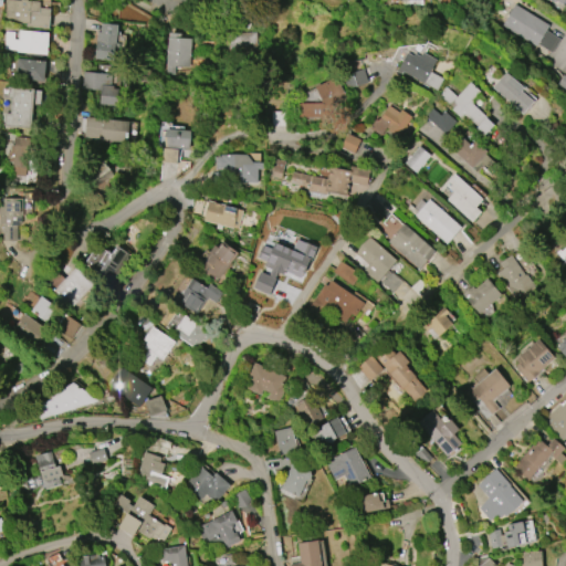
[(4,21),(6,0),(27,0),(40,1),(39,7),(51,8),(49,29),(27,25),(27,23),(4,21)]
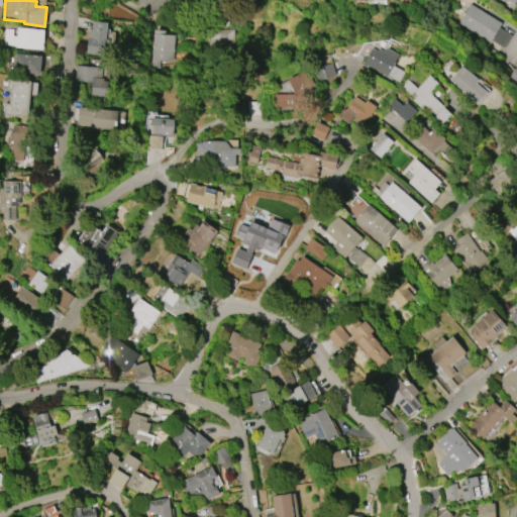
[(471,4),(502,23),(499,27),(511,35),(504,47),(492,40),(490,42),(458,23),(471,4)]
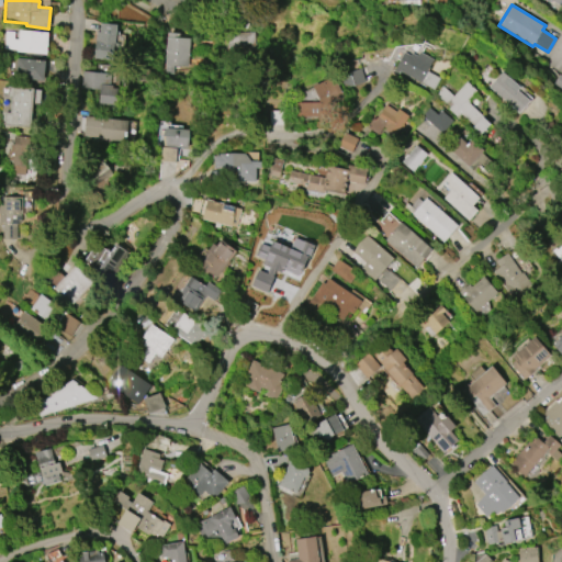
[(256,49),(227,49),(227,33),(237,32),(237,15),(251,14),(253,32),(256,32),(256,49)]
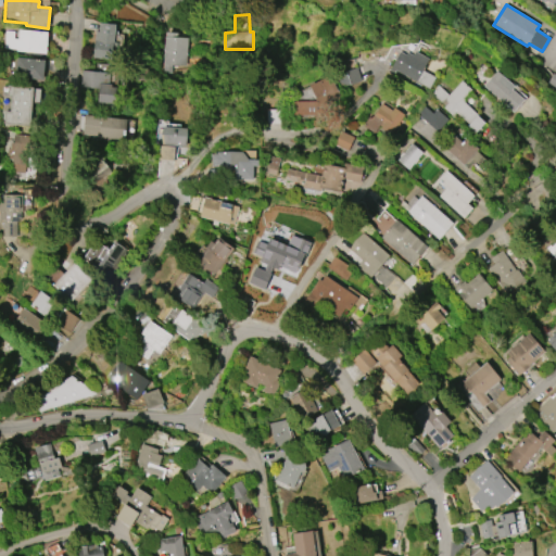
[(100,22),(116,24),(113,60),(92,58),(95,30),(99,30),(100,22)]
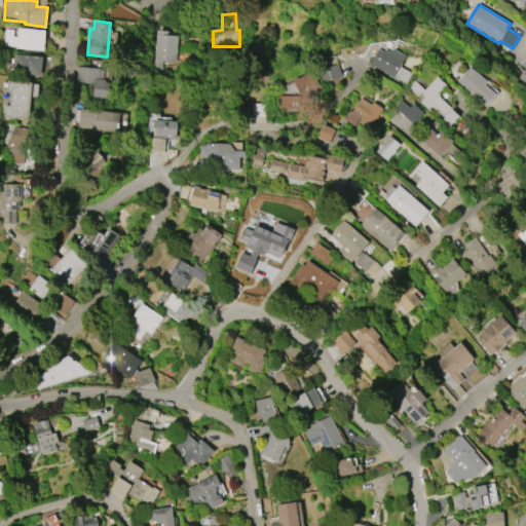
[(17,29),(45,31),(44,51),(14,48),(14,46),(3,45),(4,30),(12,30),(12,37),(17,38),(17,29)]
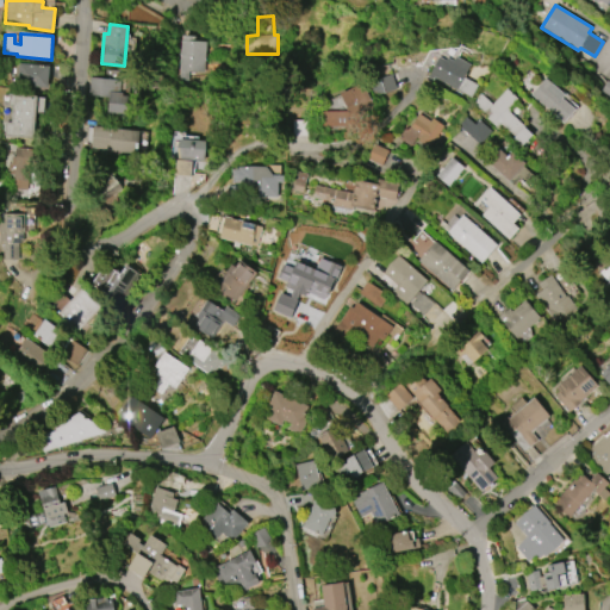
[(207,42),(205,72),(180,70),(182,39),(184,39),(184,36),(197,37),(197,41),(207,42)]
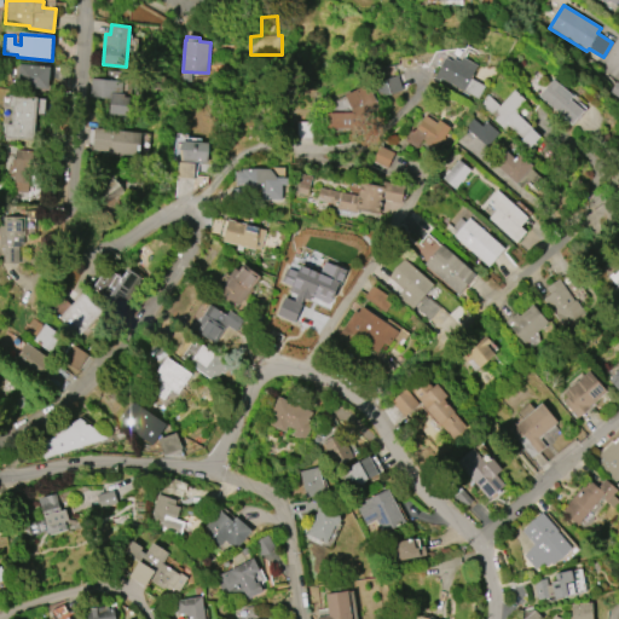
[(137,58),(138,38),(128,38),(127,57),(137,58)]
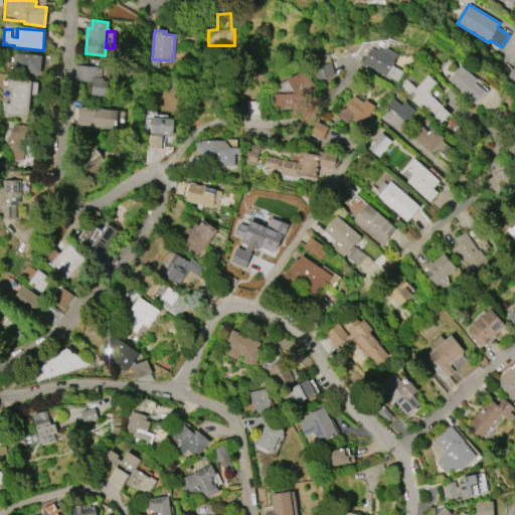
[(404,71),(398,81),(367,65),(366,67),(362,65),(371,48),(377,51),(378,48),(383,51),(385,47),(398,54),(392,65),(404,71)]
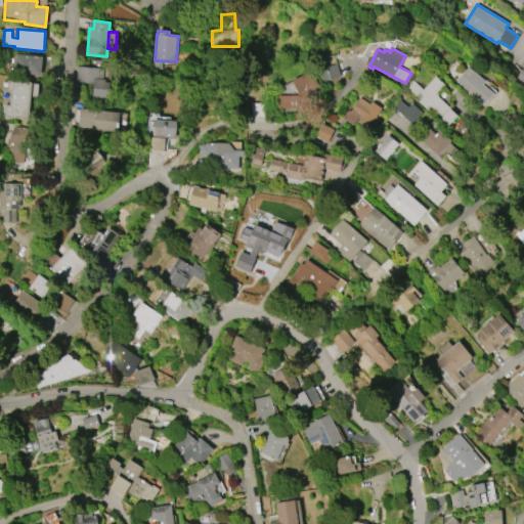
[(16,54),(43,56),(42,76),(14,74),(16,54)]
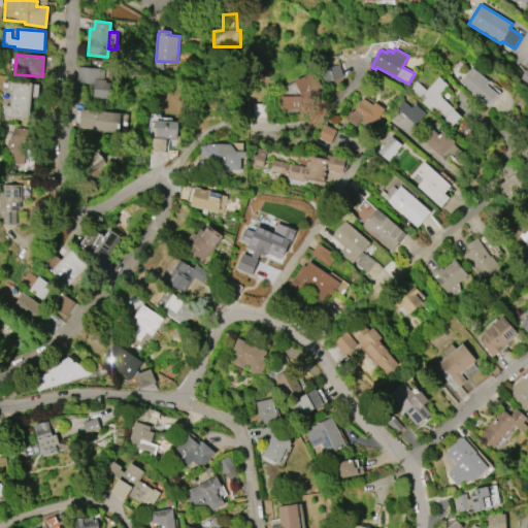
[(92,60),(111,61),(109,98),(94,98),(95,84),(77,83),(78,67),(91,67),(92,60)]
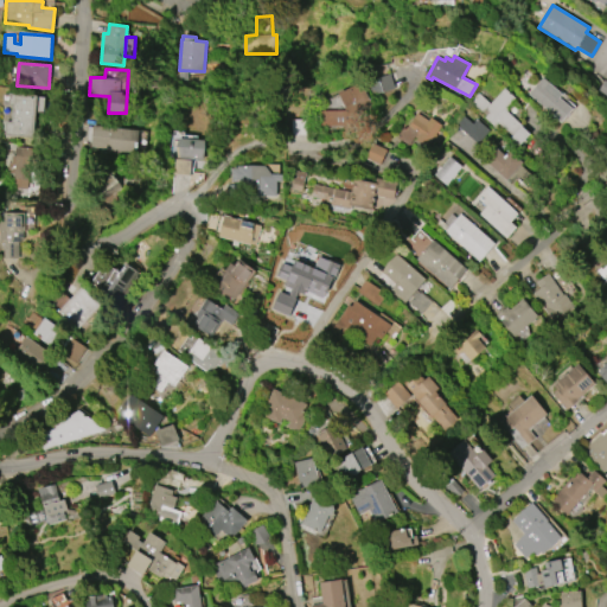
[(396,89),(374,95),(369,81),(391,74),(396,89)]
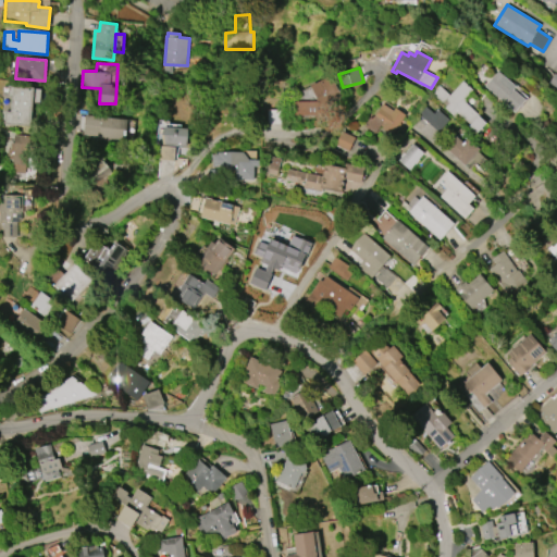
[(515,112),(485,86),(498,71),(516,86),(512,89),(525,100),(515,112)]
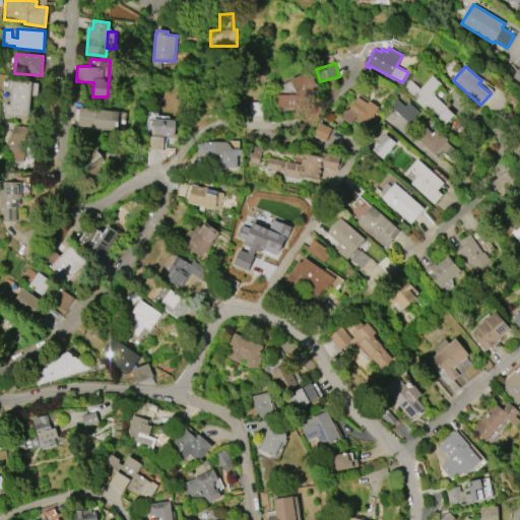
[(511,78),(519,82),(519,70),(517,69),(511,78)]
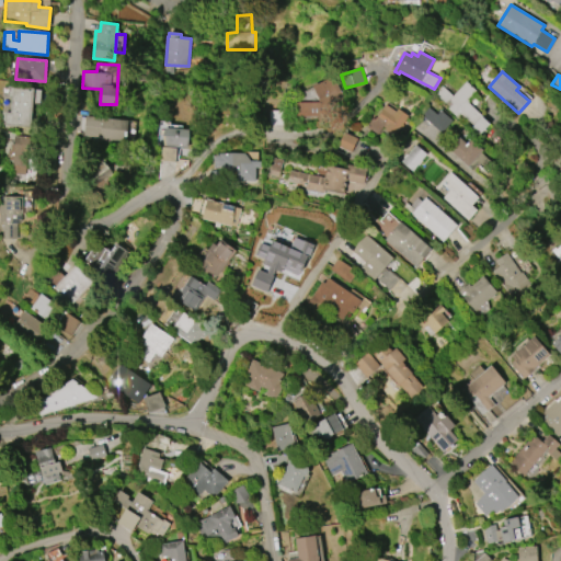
[(334,77),(343,95),(325,104),(322,95),(320,96),(315,87),(322,83),(321,82),(334,77)]
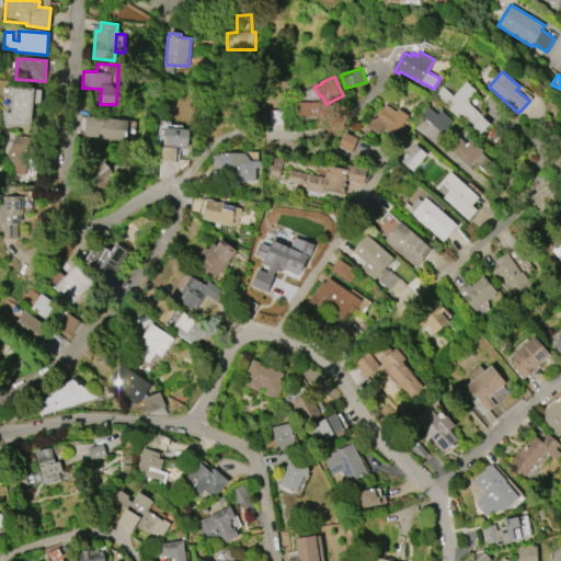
[(490,124),(478,138),(470,130),(473,126),(461,115),(458,118),(448,109),(451,104),(449,102),(447,104),(436,95),(443,86),(454,95),(467,81),(477,90),(469,99),(468,103),(490,124)]
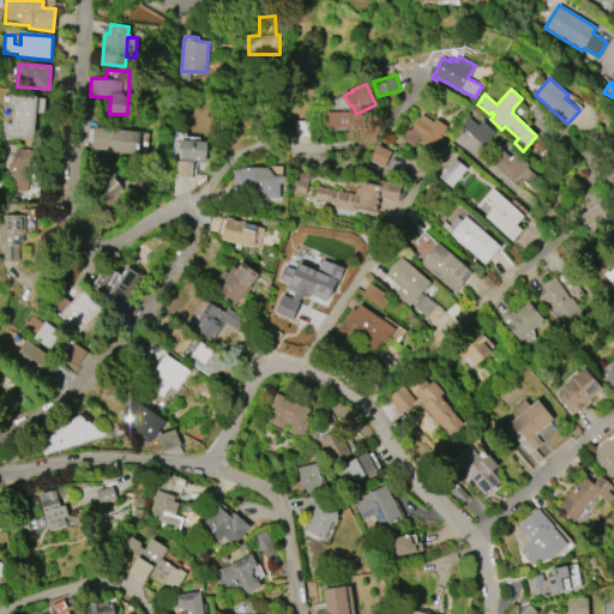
[(37,97),(34,138),(4,136),(5,122),(11,124),(12,107),(7,107),(8,95),(37,97)]
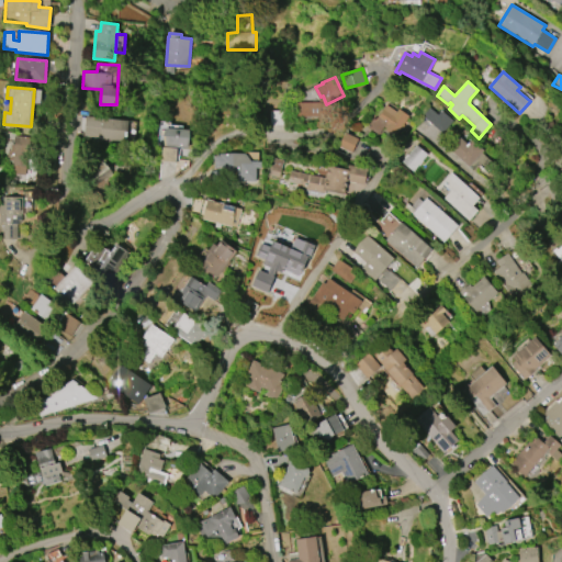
[(409,116),(393,142),(381,133),(380,135),(368,127),(373,119),(375,120),(386,104),(397,112),(398,109),(409,116)]
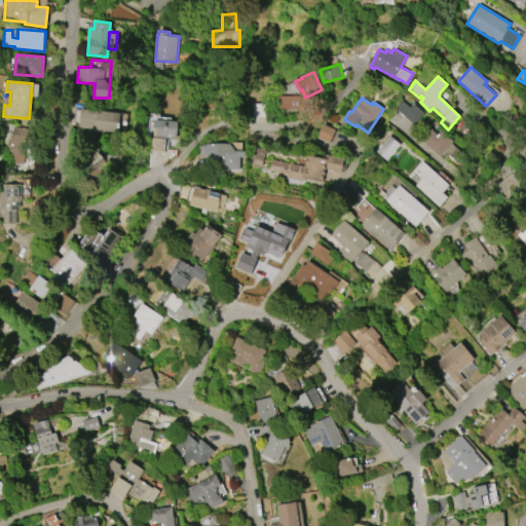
[(415,125),(396,109),(403,101),(410,107),(413,103),(425,113),(415,125)]
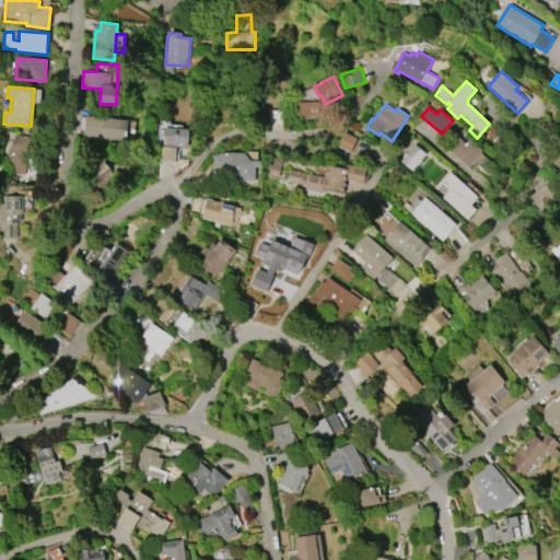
[(86,115),(128,120),(126,140),(84,136),(86,115)]
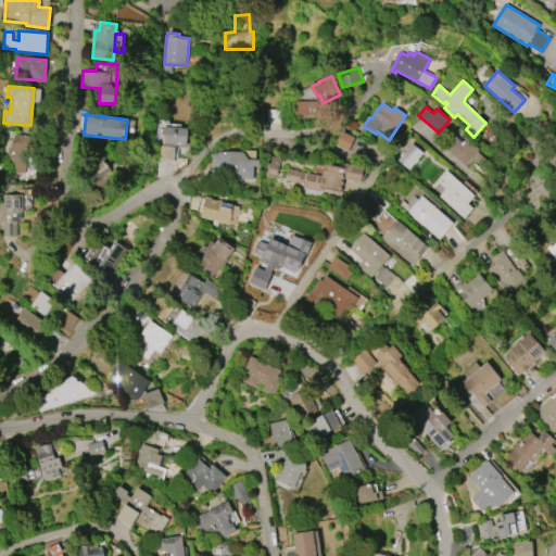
[(189,147),(161,144),(162,126),(190,129),(189,147)]
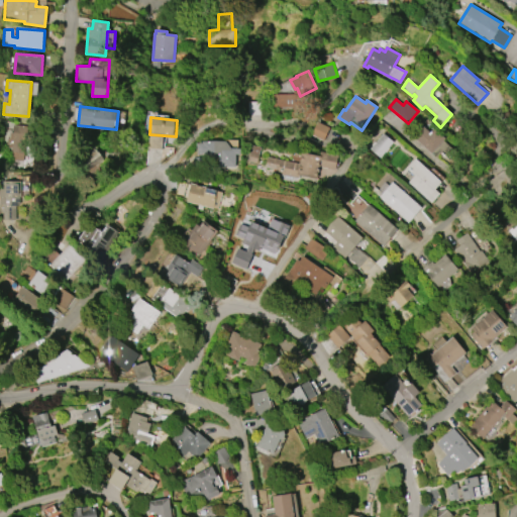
[(318,122),(330,127),(324,140),(312,135),(318,122)]
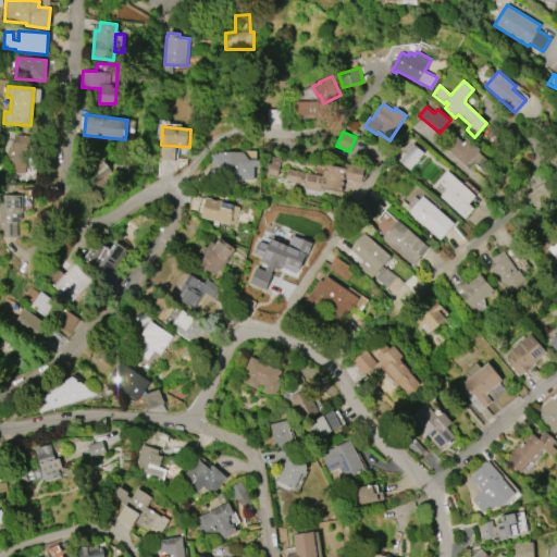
[(486,160),(481,166),(475,162),(472,166),(468,163),(466,164),(444,146),(454,134),(463,143),(467,138),(480,149),(477,152),(486,160)]
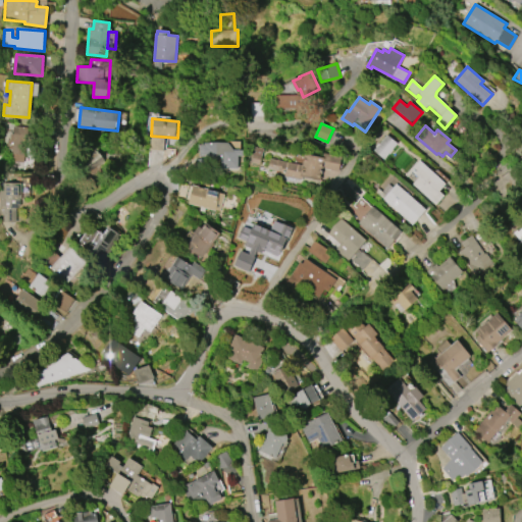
[(27,127),(24,163),(11,162),(11,150),(6,149),(7,140),(9,140),(9,134),(12,134),(13,126),(27,127)]
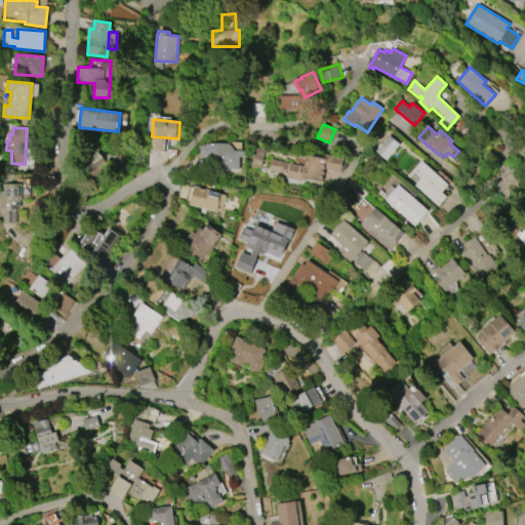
[(375,151),(390,135),(400,145),(386,160),(375,151)]
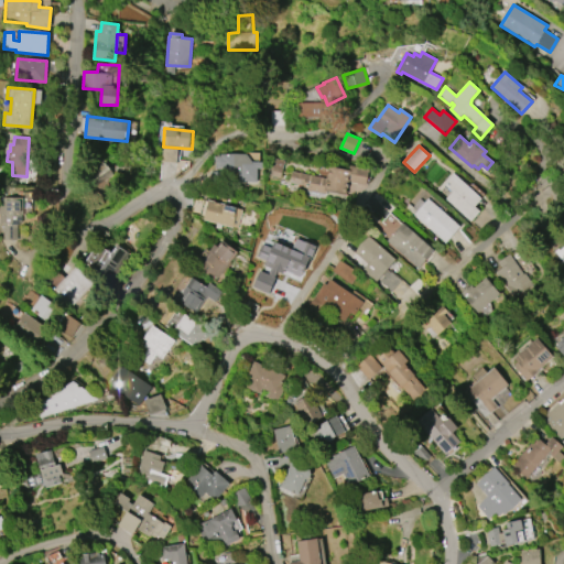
[(177,150),(176,163),(161,162),(162,149),(177,150)]
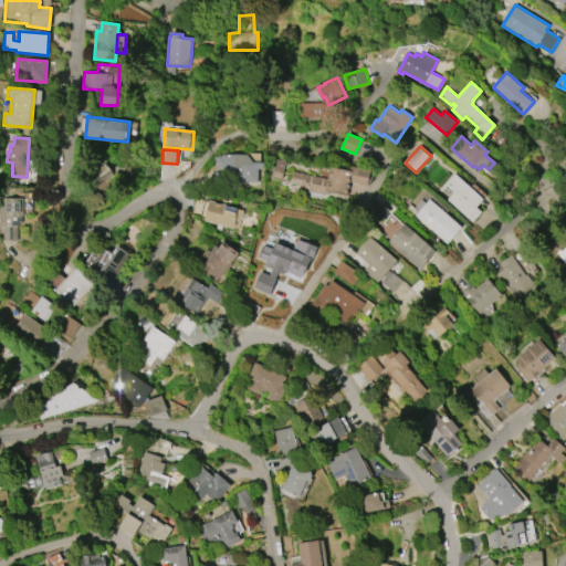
[(258,184),(240,181),(240,173),(229,173),(229,169),(216,168),(217,157),(259,160),(258,184)]
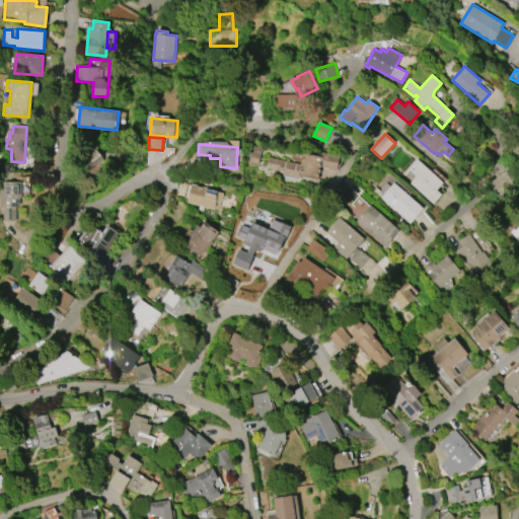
[(77,164),(95,150),(104,162),(100,165),(104,169),(91,179),(87,174),(86,175),(77,164)]
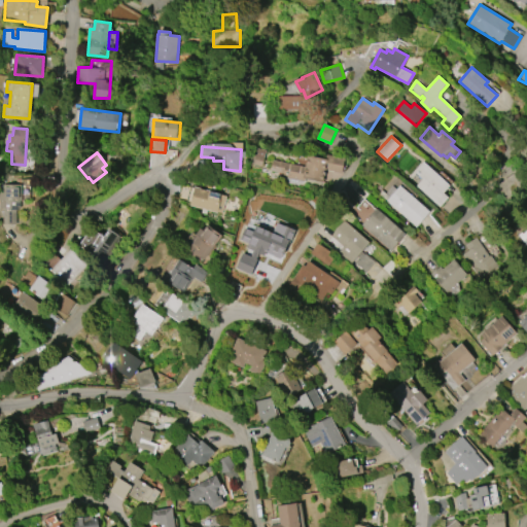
[(326,154),(344,157),(342,173),(325,170),(323,182),(306,179),(305,186),(282,182),(283,174),(270,172),(272,160),(305,166),(307,155),(325,159),(326,154)]
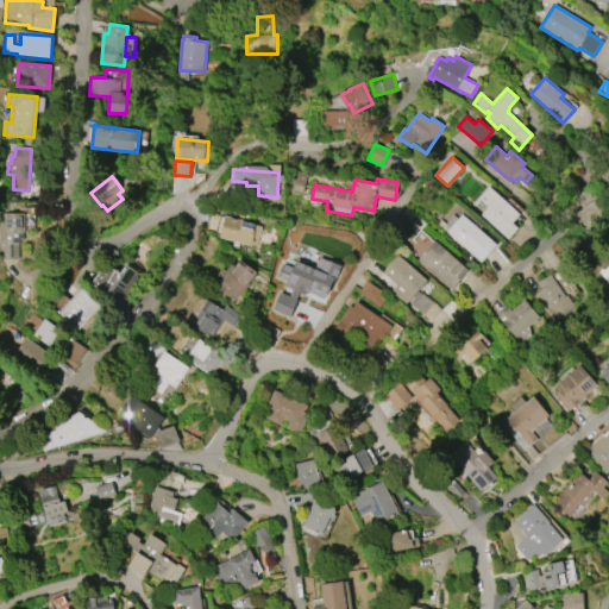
[(490,187),(521,214),(513,223),(519,228),(509,240),(481,215),(488,207),(479,199),(490,187)]
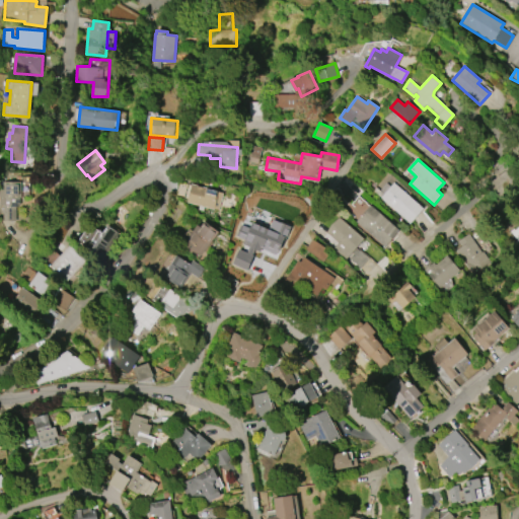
[(21,181),(21,198),(20,198),(20,206),(16,206),(16,221),(3,221),(3,205),(0,205),(0,190),(3,190),(3,182),(21,181)]
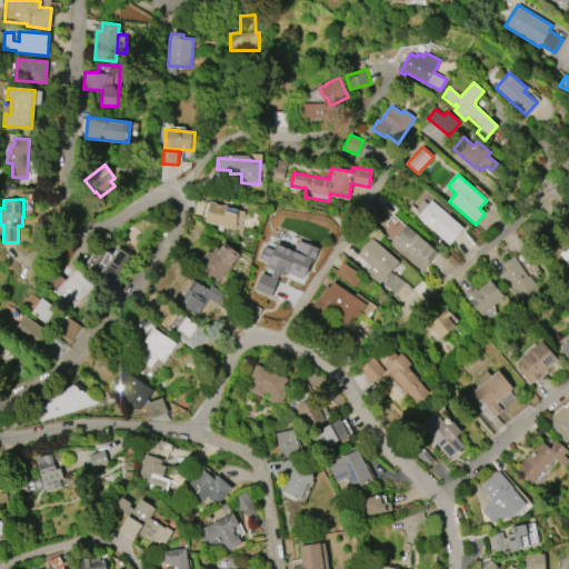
[(432,200),(465,229),(450,245),(409,209),(412,205),(417,209),(423,200),(429,205),(432,200)]
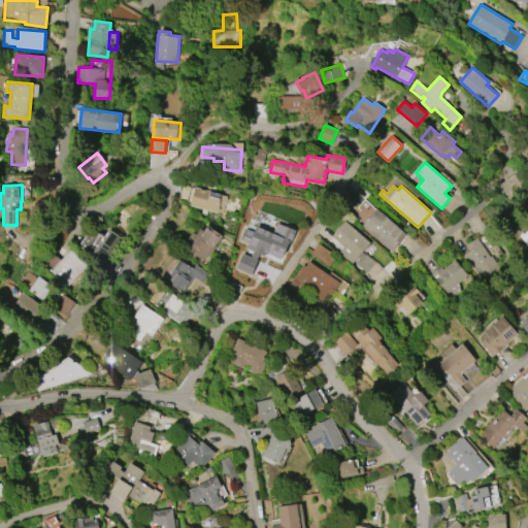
[(218,212),(191,206),(195,187),(223,194),(222,195),(227,197),(223,212),(218,211),(218,212)]
